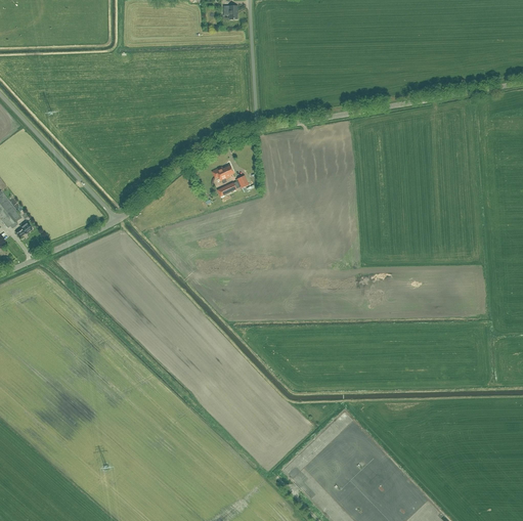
[(236,8),(236,3),(222,4),(223,13),(228,12),(228,16),(236,16),(235,8),(236,8)]
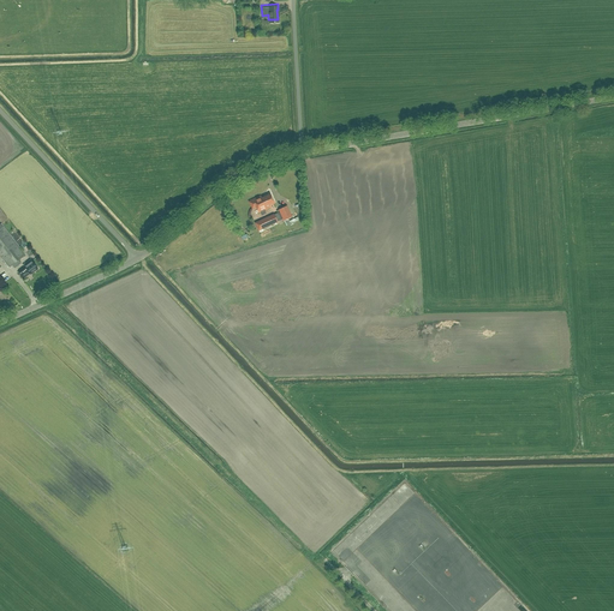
[(258,209),(261,213),(264,210),(263,207),(269,204),(268,203),(273,201),(268,191),(260,195),(260,192),(248,198),(251,205),(255,203),(257,210),(257,209),(258,209)]
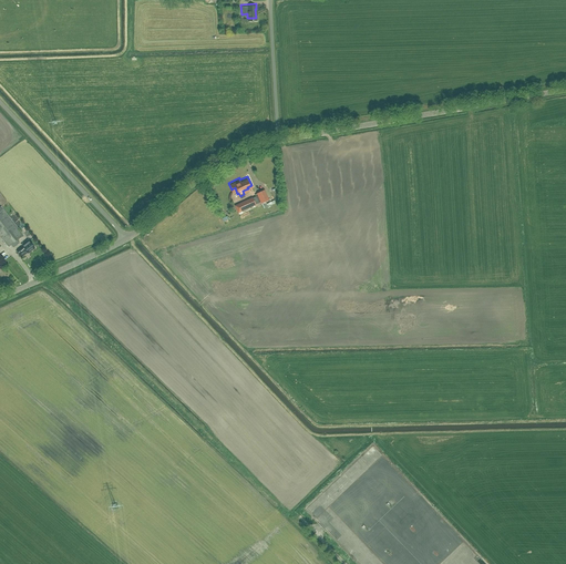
[(268,197),(263,187),(255,191),(260,201),(263,205),(266,204),(264,200),(268,197)]
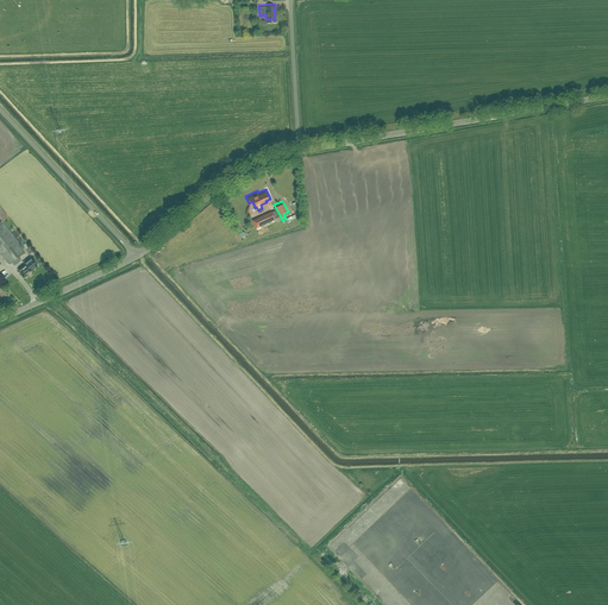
[(274,216),(270,209),(251,218),(255,226),(274,216)]
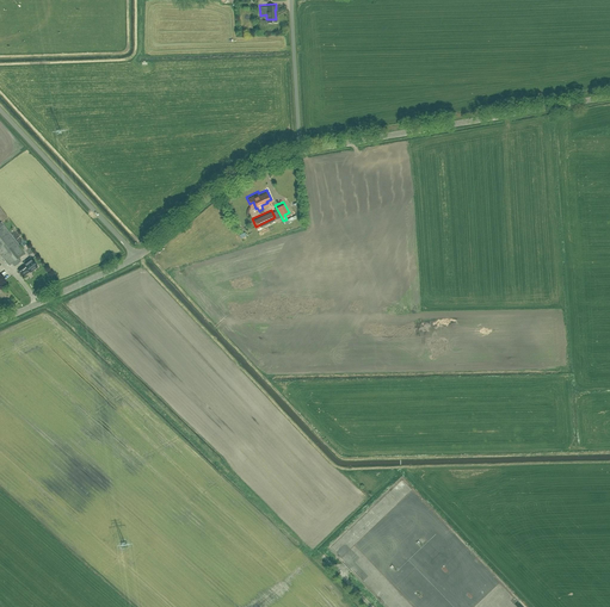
[(24,249),(0,218),(0,253),(7,262),(24,249)]
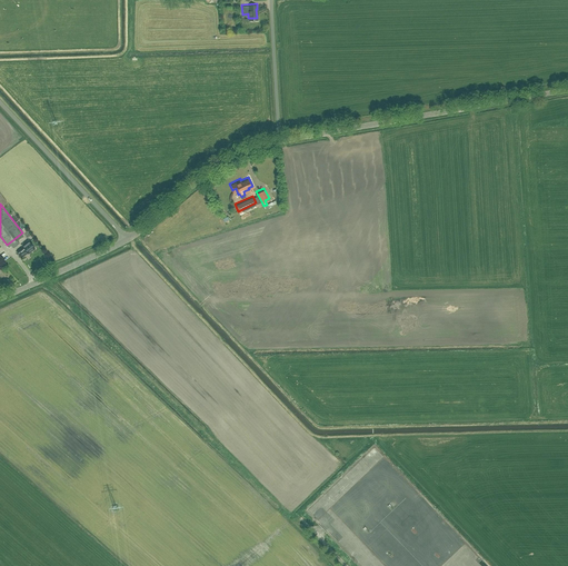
[(22,245),(16,250),(20,256),(27,250),(27,251),(33,246),(27,237),(20,242),(22,245)]
